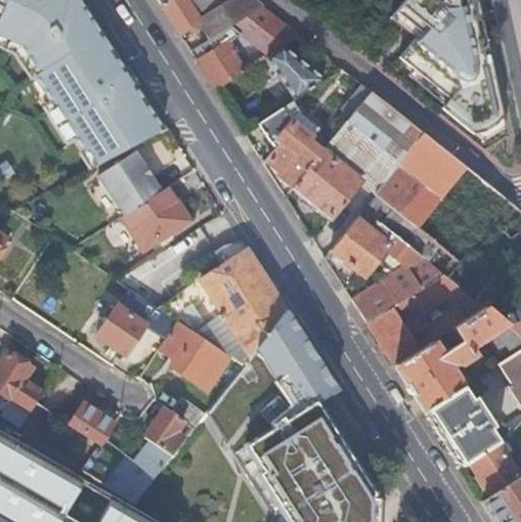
[(85,149),(96,167),(166,130),(136,84),(134,85),(126,71),(127,70),(114,49),(104,35),(102,32),(93,17),(87,7),(82,0),(0,0),(0,34),(23,44),(41,72),(36,75),(53,100),(77,137),(85,149)]
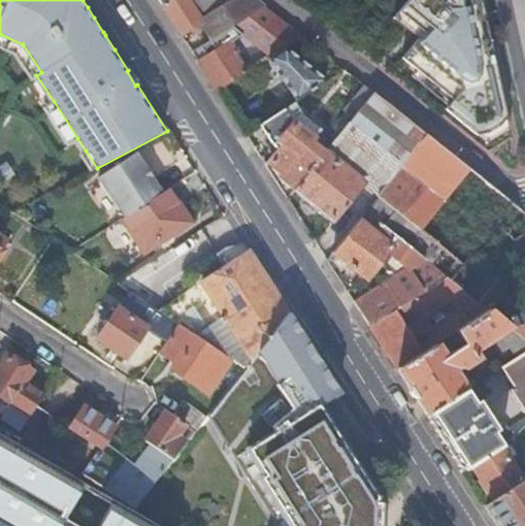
[(235,25),(265,7),(256,0),(168,0),(164,3),(184,33),(192,28),(199,24),(201,22),(204,26),(212,39),(235,25)]
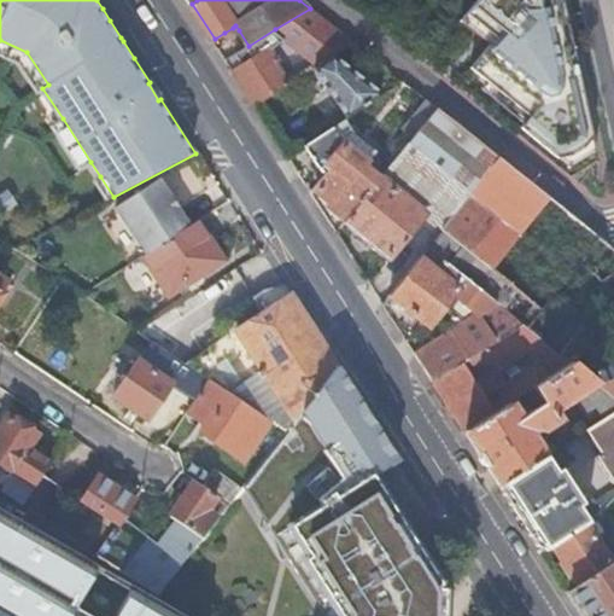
[(477,0),(467,13),(496,38),(491,45),(472,67),(489,81),(531,116),(526,122),(522,127),(559,157),(572,154),(586,145),(595,135),(563,0),(477,0)]
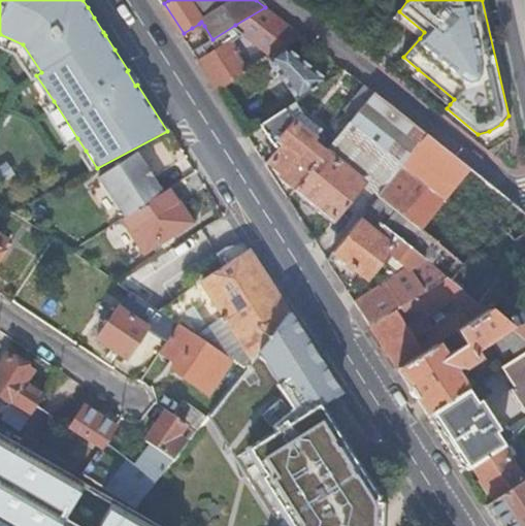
[(244,32),(268,51),(272,55),(286,45),(303,34),(265,7),(235,25),(212,39),(203,46),(206,51),(208,54),(201,59),(220,89),(249,70),(236,52),(239,50),(233,40),(244,32)]
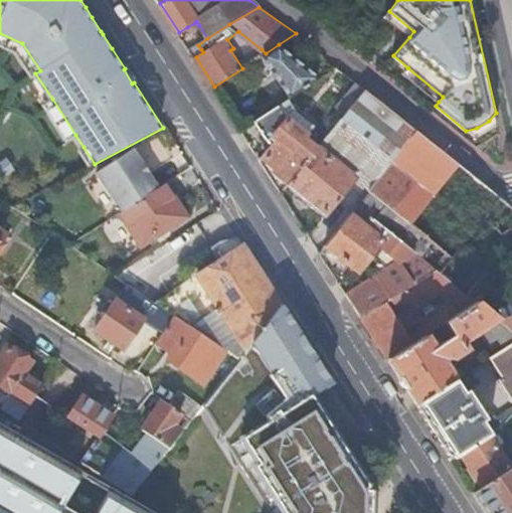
[(389,11),(384,16),(409,37),(413,31),(389,11)]
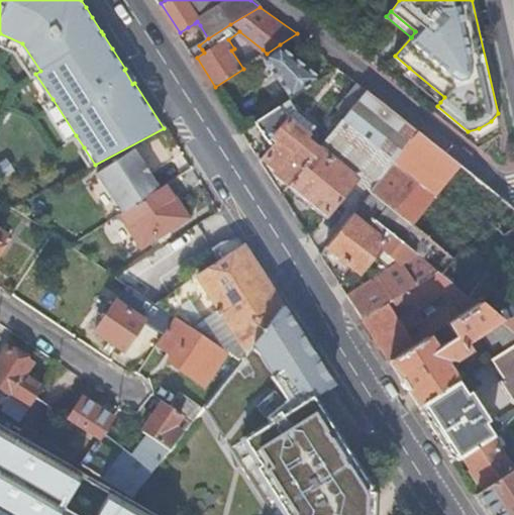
[(94,15),(92,17),(101,31),(103,30),(94,15)]
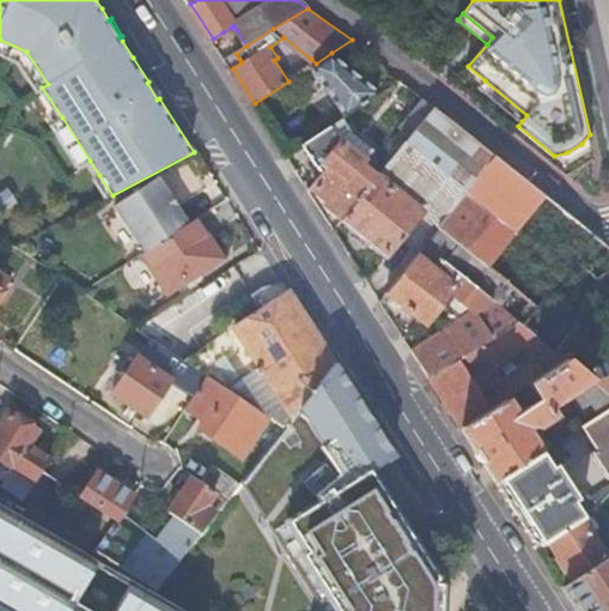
[(125,38),(122,41),(133,58),(135,56),(125,38)]
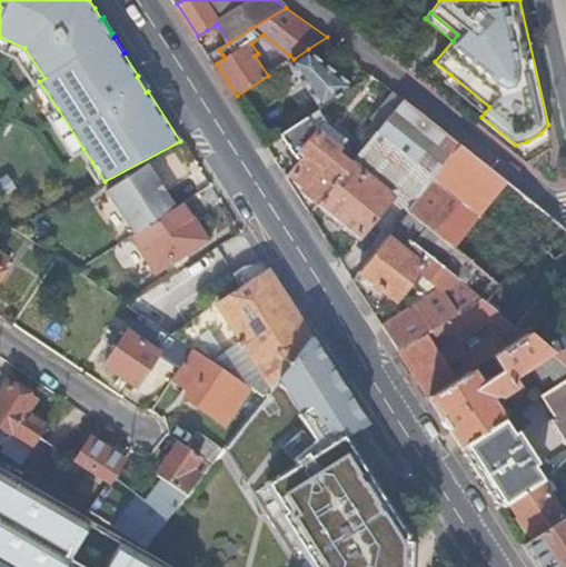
[(39,81),(45,78),(25,48),(0,37),(0,48),(18,57),(35,83),(39,81)]
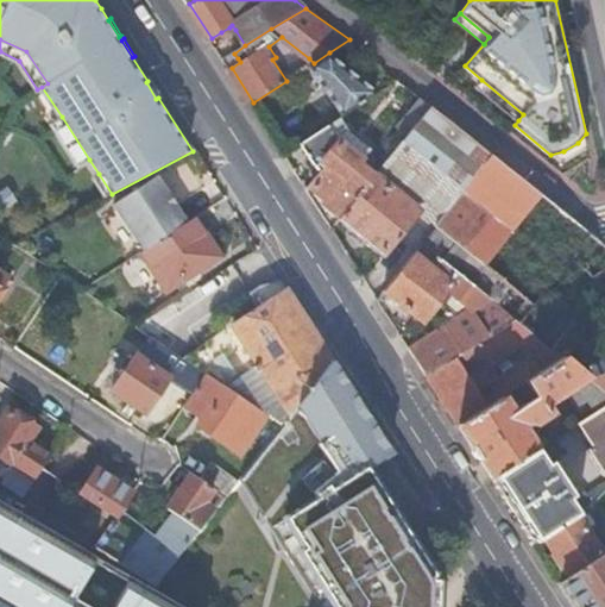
[(314,63),(310,66),(327,89),(344,113),(377,92),(329,52),(314,63)]
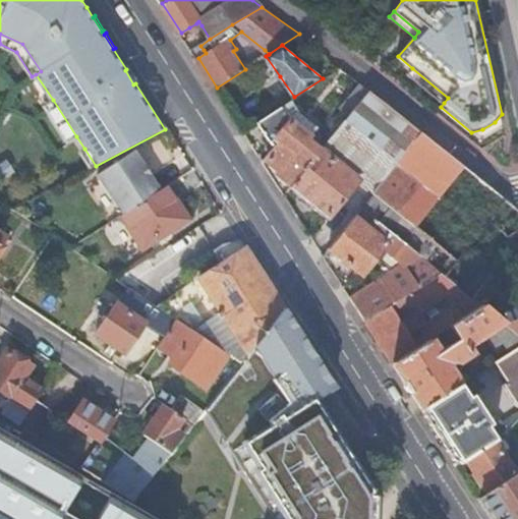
[(126,69),(125,70),(133,84),(135,83),(138,82),(128,67),(126,69)]
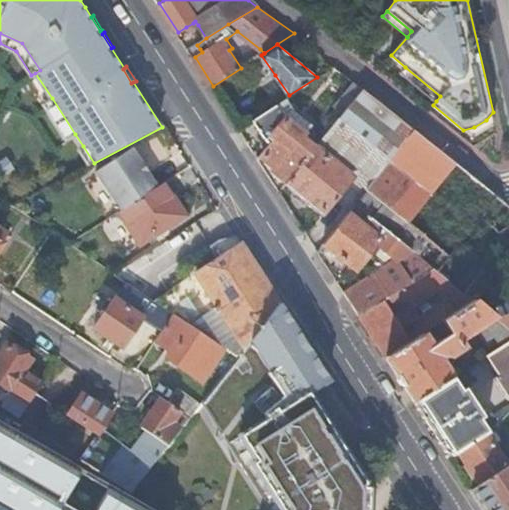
[(440,96),(405,67),(400,72),(436,101),(440,96)]
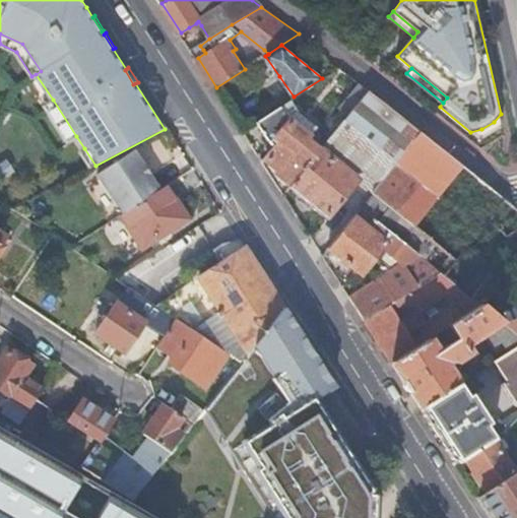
[(371,90),(362,82),(342,107),(351,114),(371,90)]
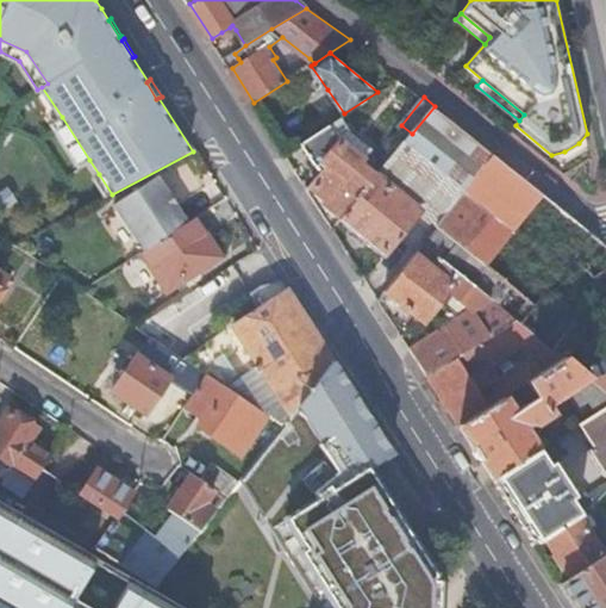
[(495,154),(435,106),(412,134),(379,174),(420,209),(439,224),(495,154)]
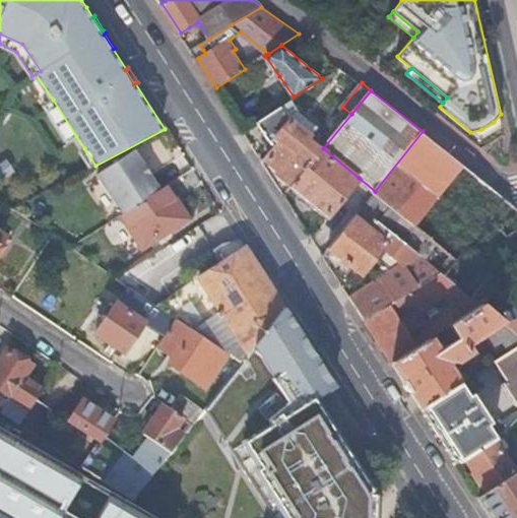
[(277,108),(257,121),(270,141),(273,143),(276,146),(267,158),(280,170),(278,172),(294,184),(322,149),(308,137),(317,125),(300,111),(292,99),(291,99),(277,108)]
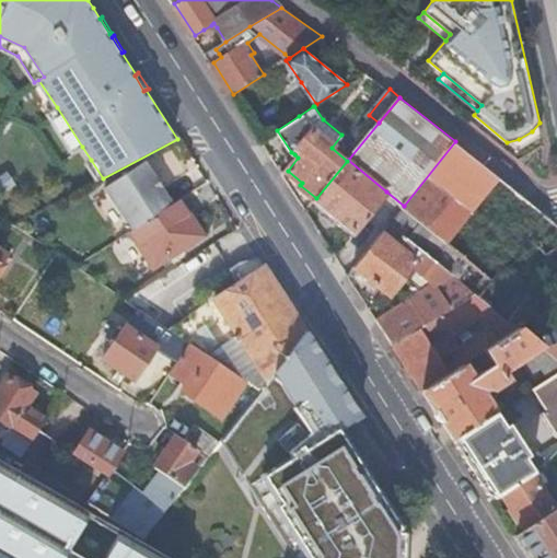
[(82,147),(57,107),(48,114),(72,152),(82,147)]
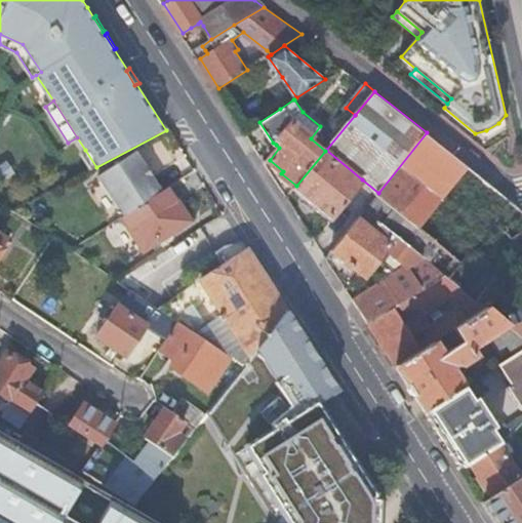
[(486,130),(475,133),(484,142),(508,127),(506,115),(498,123),(486,130)]
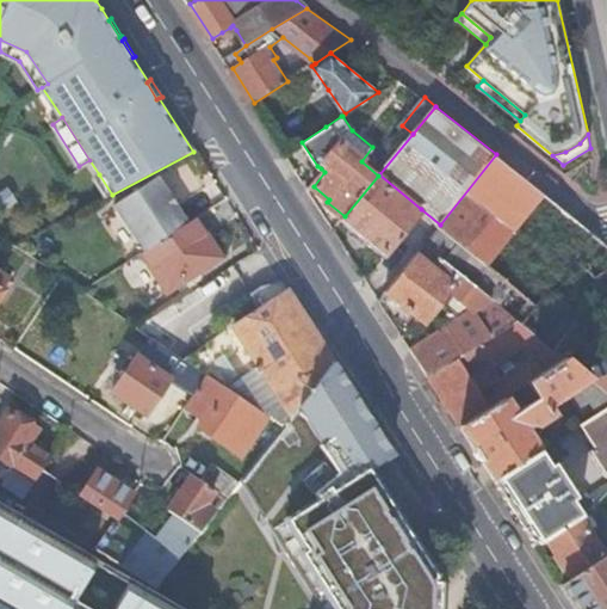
[(426,244),(519,319),(553,346),(588,305),(606,297),(606,243),(496,154),(440,225),(426,244)]
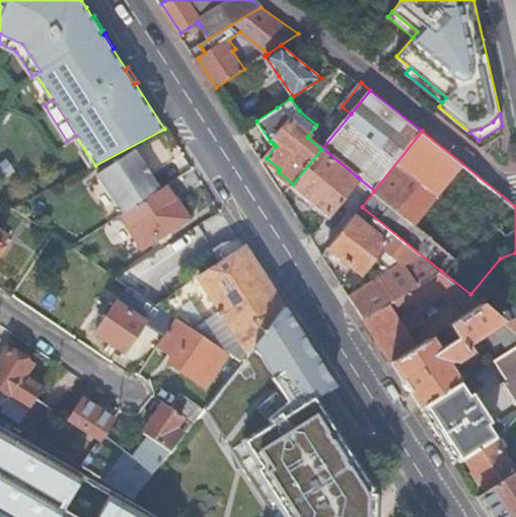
[(95,165),(84,148),(80,151),(90,167),(95,165)]
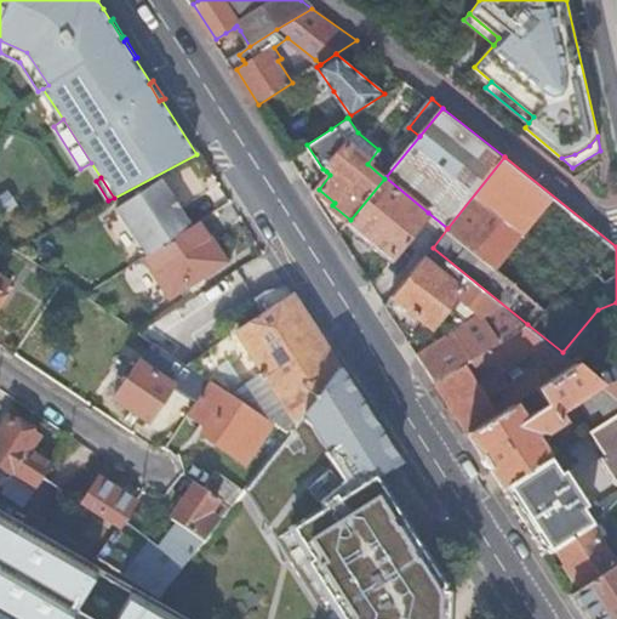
[(428,213),(386,177),(384,179),(350,220),(372,239),(393,256),(428,213)]
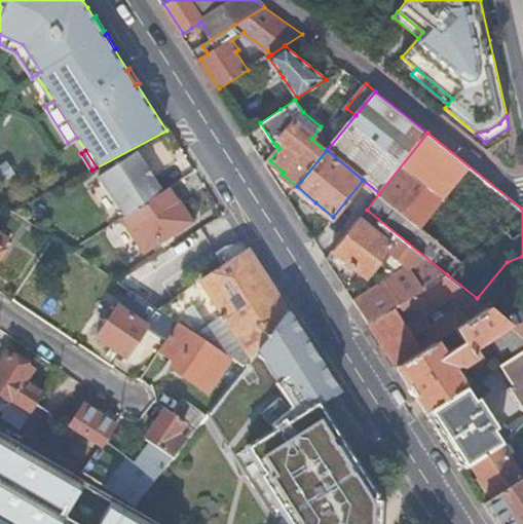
[(100,176),(126,215),(163,191),(137,151),(100,176)]
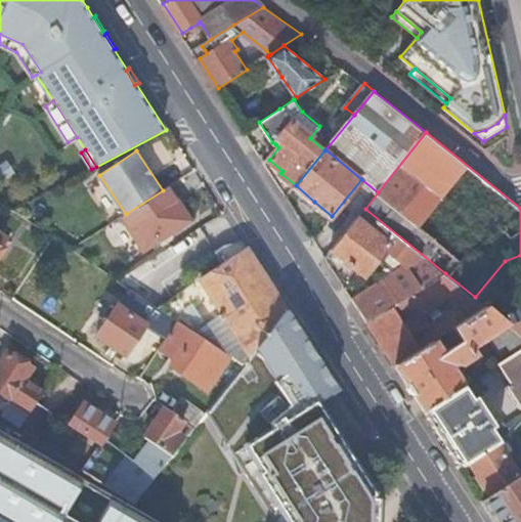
[(126,214),(123,216),(145,251),(193,219),(171,185),(163,190),(126,214)]
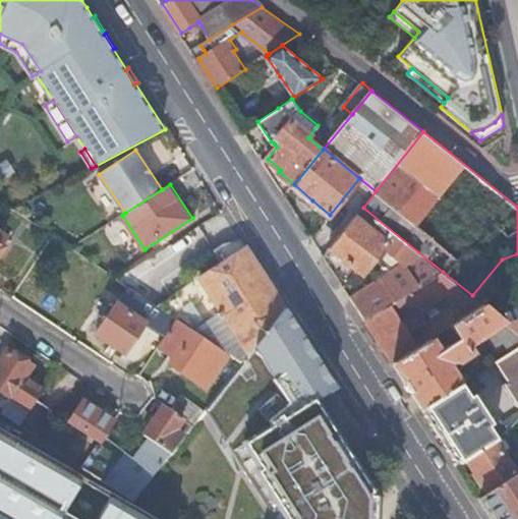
[(364,315),(367,320),(443,272),(363,208),(332,248),(336,252),(364,274),(385,247),(404,263),(352,296),(364,315)]
